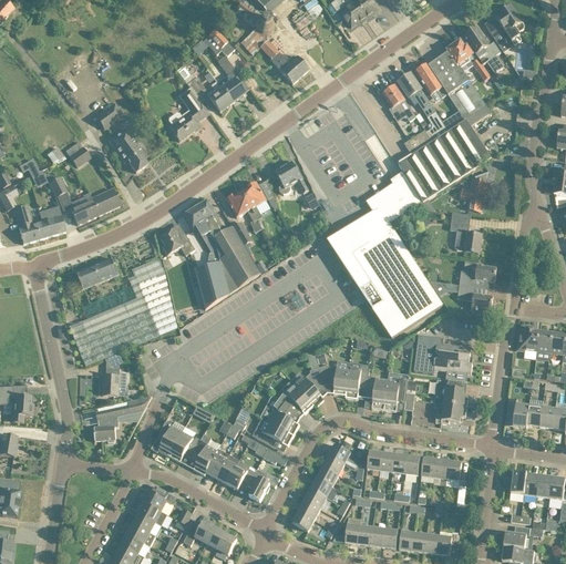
[(0,21),(13,6),(7,0),(0,0),(0,21)]
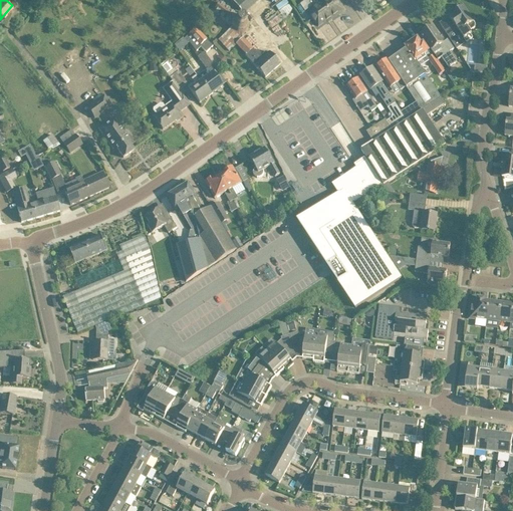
[(245,15),(243,13),(241,13),(240,13),(235,13),(218,0),(212,8),(231,24),(218,37),(228,48),(235,41),(245,51),(244,52),(264,75),(279,61),(268,49),(263,54),(256,47),(254,49),(241,36),(239,31),(241,31),(242,30),(244,30),(245,29),(246,28),(247,26),(248,25),(248,23),(248,22),(248,20),(247,18),(247,17),(246,16),(245,15)]
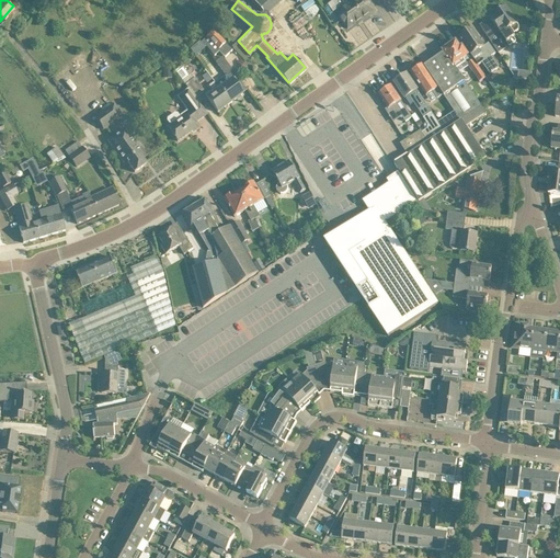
[(372,6),(367,0),(349,0),(338,8),(335,10),(341,18),(346,26),(356,19),(357,20),(357,19),(360,16),(361,18),(369,12),(374,9),(372,6)]
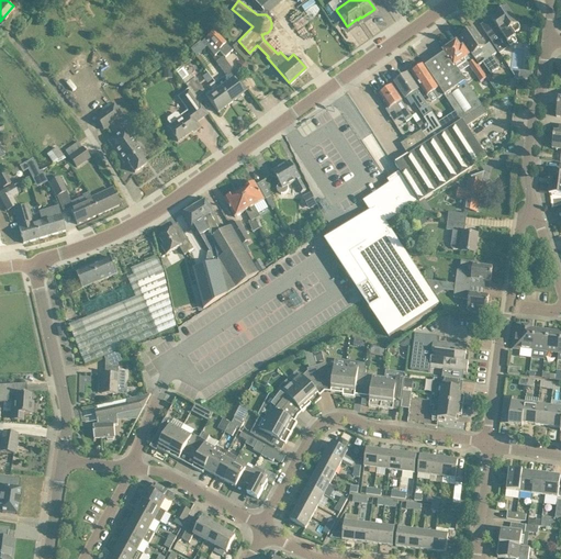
[(312,17),(318,8),(314,1),(304,9),(305,12),(291,22),(295,28),(309,19),(312,17)]
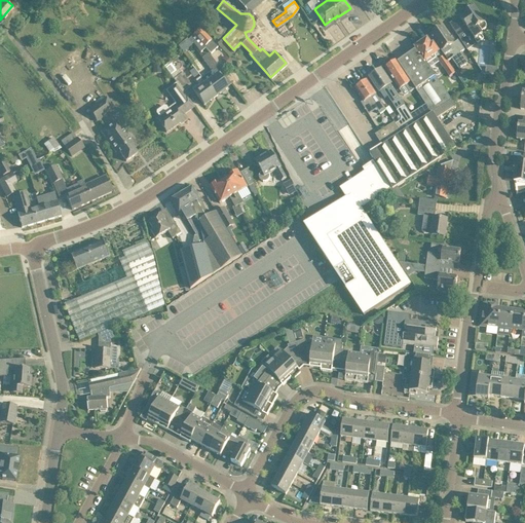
[(485,26),(485,23),(484,20),(473,4),(461,11),(463,13),(459,15),(464,23),(474,36),(477,40),(481,38),(483,36),(482,35),(479,30),(485,26)]
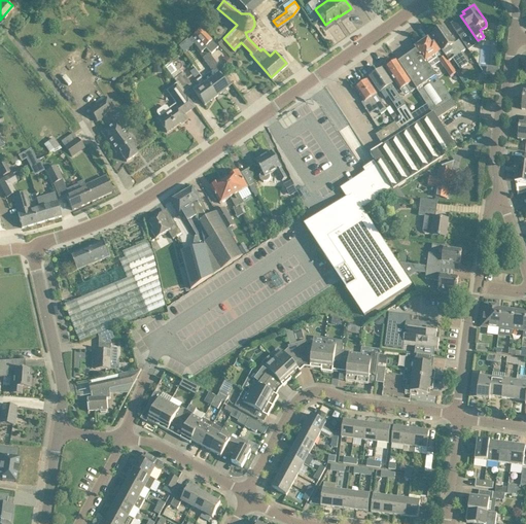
[(443,24),(430,33),(436,41),(437,43),(443,51),(448,59),(452,57),(459,67),(467,61),(460,50),(464,47),(464,46),(458,38),(454,41),(443,24)]
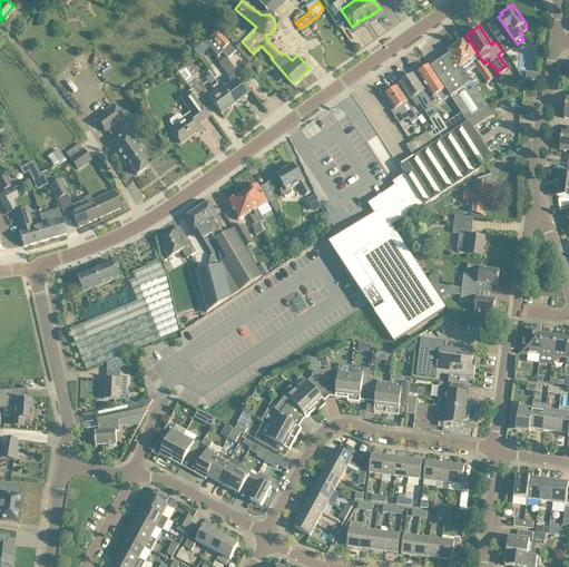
[(511,40),(501,26),(492,31),(502,47),(506,51),(514,46),(511,40)]
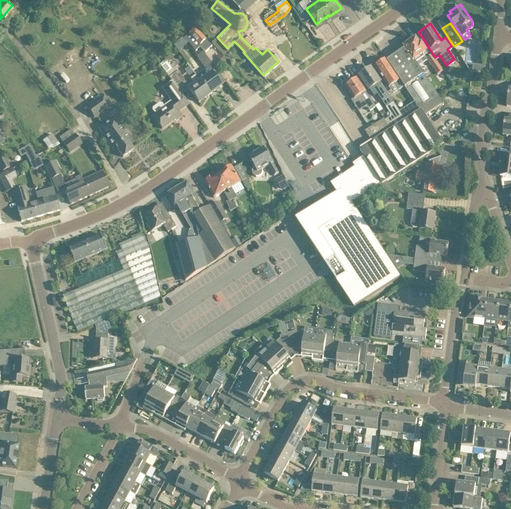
[(182,36),(186,40),(187,39),(194,49),(199,44),(204,50),(210,43),(203,36),(193,25),(187,32),(182,36)]
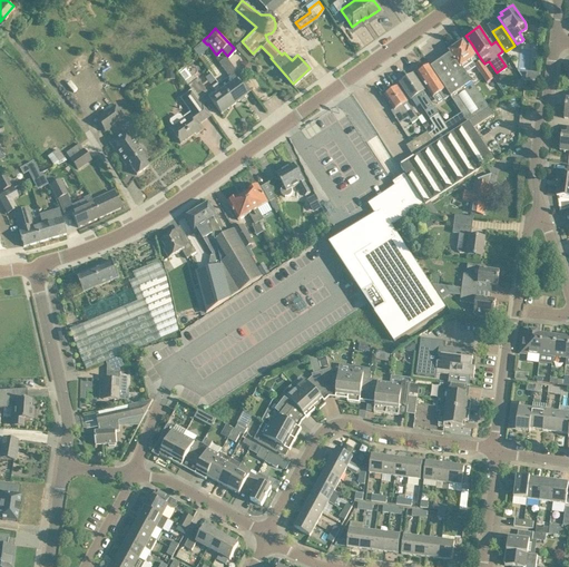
[(469,45),(467,46),(462,40),(458,44),(457,42),(449,48),(450,50),(462,67),(469,61),(471,60),(472,60),(473,62),(480,58),(479,56),(473,47),(471,49),(469,45)]
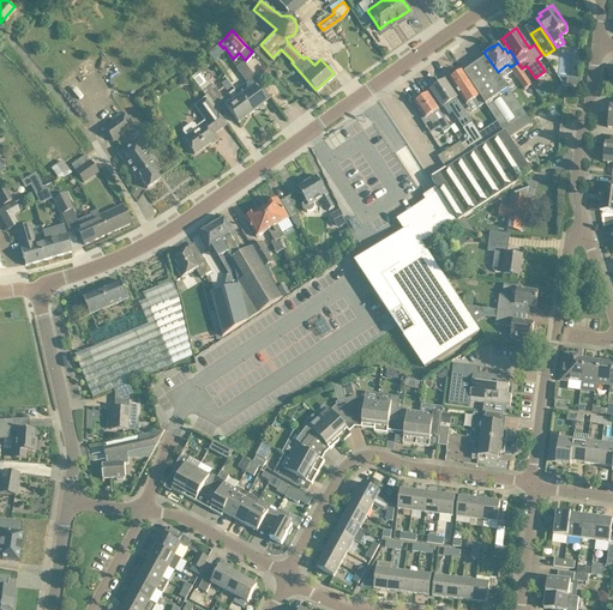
[(532,120),(527,113),(502,77),(485,54),(463,70),(484,101),(503,130),(504,128),(509,134),(532,120)]
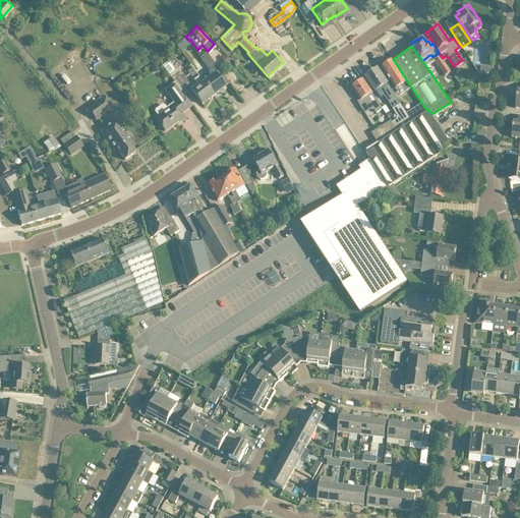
[(218,76),(222,72),(206,50),(198,55),(209,67),(198,74),(203,80),(213,94),(224,84),(218,76)]
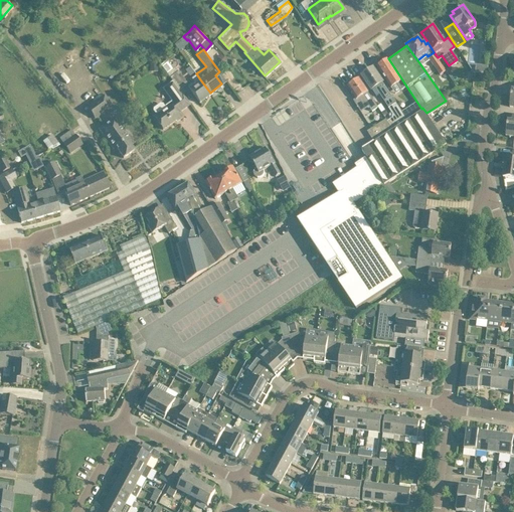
[(445,68),(446,68),(434,52),(427,56),(440,72),(445,68)]
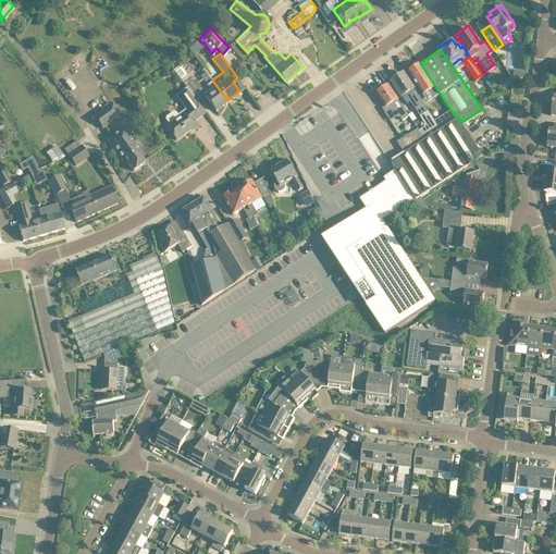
[(408,69),(407,70),(422,93),(429,88),(433,95),(439,91),(420,63),(419,61),(418,62),(416,62),(412,64),(412,65),(410,66),(411,68),(408,70),(408,69)]
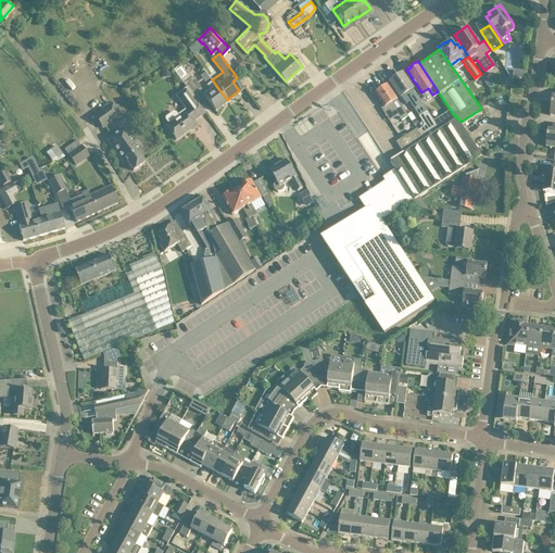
[(179,77),(185,73),(178,63),(173,67),(179,77)]
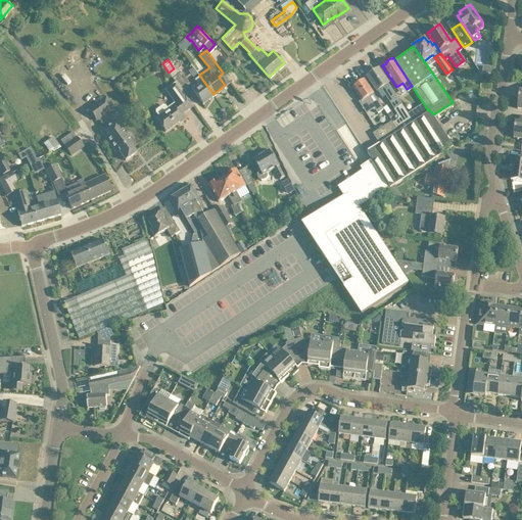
[(172,77),(174,80),(181,89),(190,83),(180,69),(179,71),(176,66),(174,68),(169,73),(172,77)]
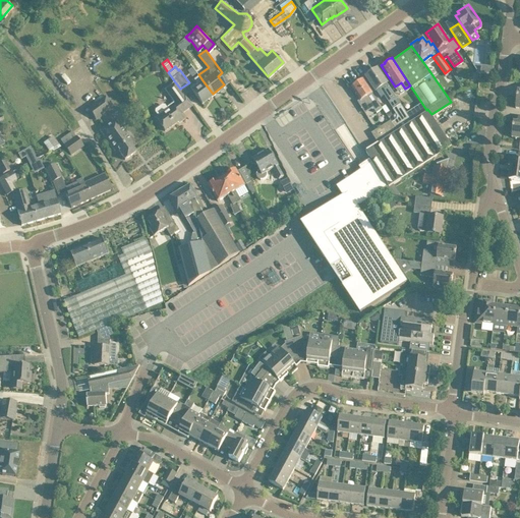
[(387,81),(383,74),(377,66),(365,74),(370,82),(376,89),(387,81)]
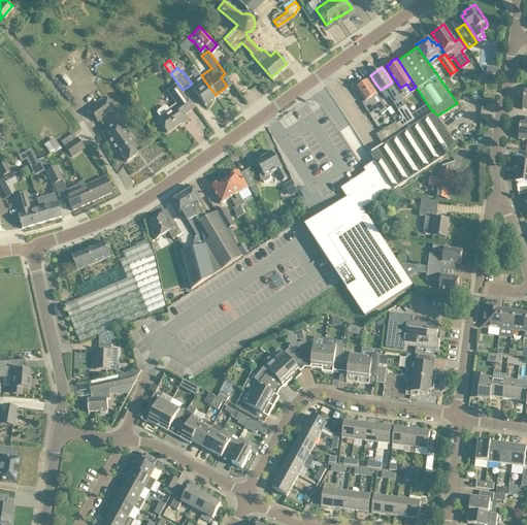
[(194,90),(198,95),(203,103),(216,95),(205,81),(201,75),(200,74),(195,78),(198,81),(192,86),(194,90)]
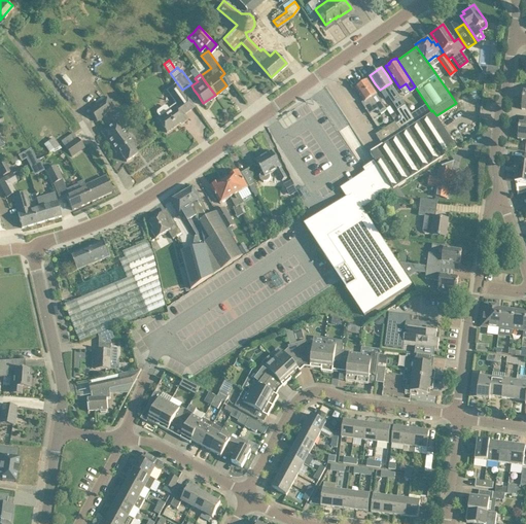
[(386,108),(372,86),(366,78),(355,85),(364,99),(370,96),(380,111),(382,110),(386,108)]
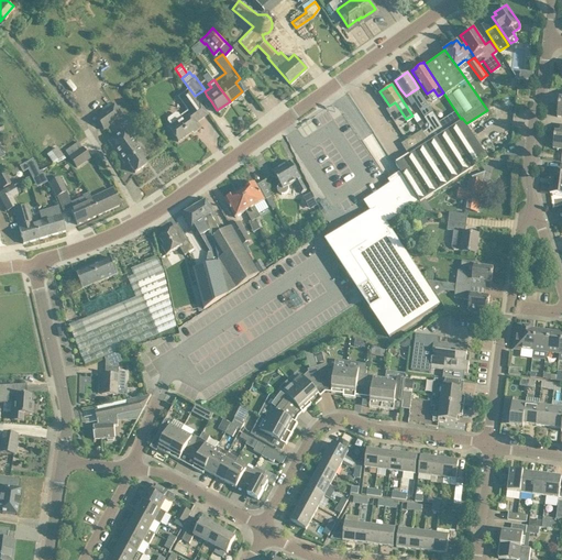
[(195,96),(187,86),(176,94),(186,108),(178,113),(177,111),(174,110),(166,116),(166,118),(171,123),(167,125),(177,139),(191,129),(190,128),(195,125),(196,128),(199,124),(196,120),(206,112),(198,100),(195,96)]
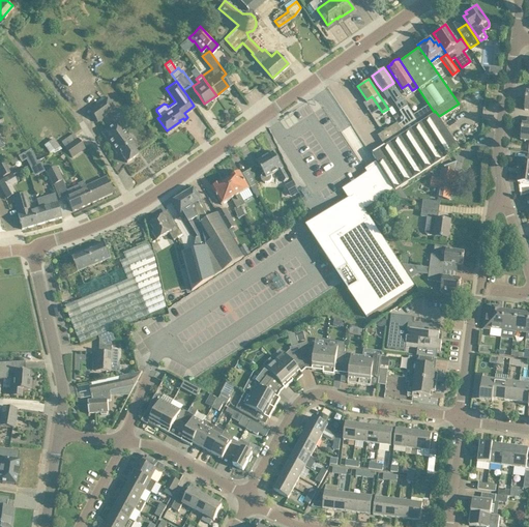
[(96,120),(105,114),(115,107),(107,95),(96,103),(88,109),(96,120)]
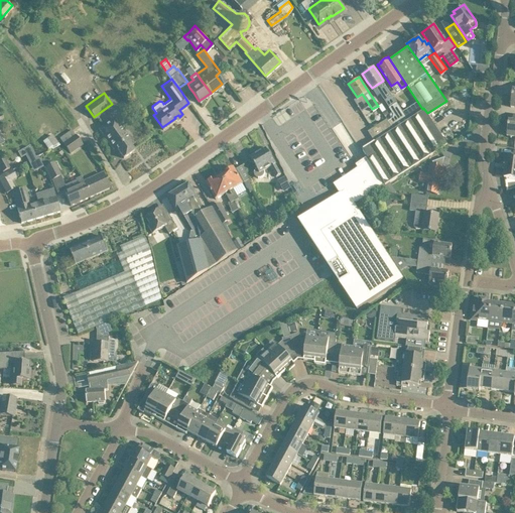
[(396,101),(389,105),(394,112),(393,116),(388,120),(393,128),(408,118),(396,101)]
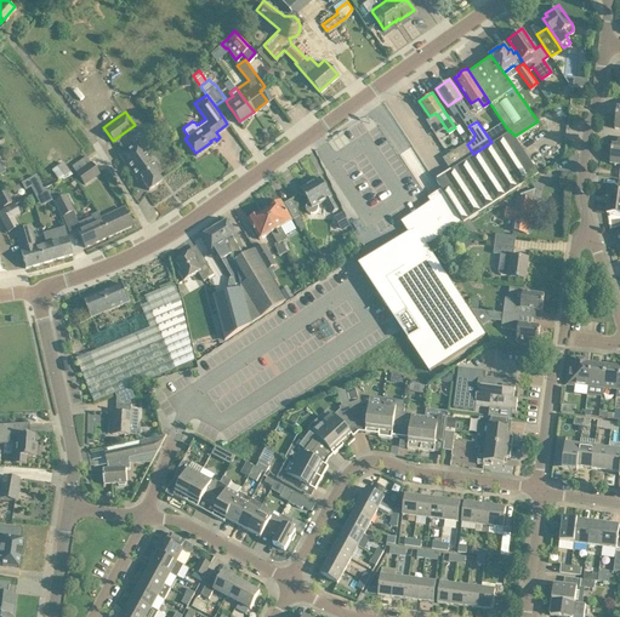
[(436,177),(436,178),(443,190),(443,192),(462,220),(462,221),(516,186),(538,172),(529,159),(515,136),(510,130),(508,131),(498,137),(491,142),(473,154),(467,144),(466,142),(465,141),(459,144),(454,148),(450,150),(442,155),(450,169),(437,177),(436,177)]
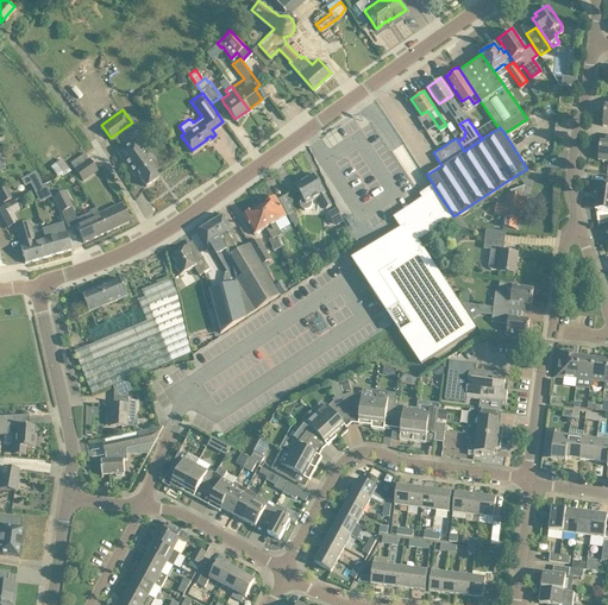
[(607,132),(605,132),(605,140),(600,140),(597,157),(607,158),(607,164),(607,171),(607,132)]
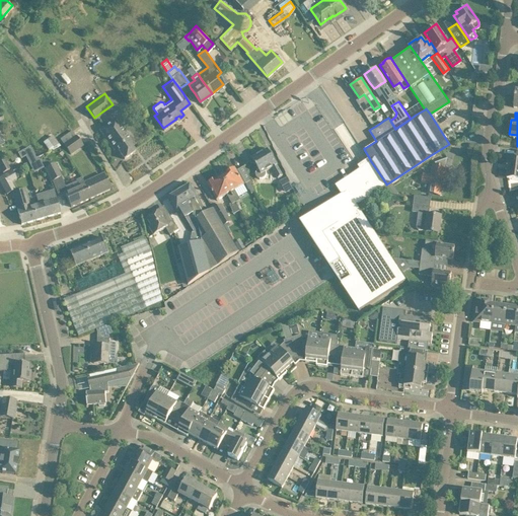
[(131,139),(126,131),(115,116),(106,122),(98,128),(114,148),(116,146),(124,157),(134,149),(129,141),(131,139)]
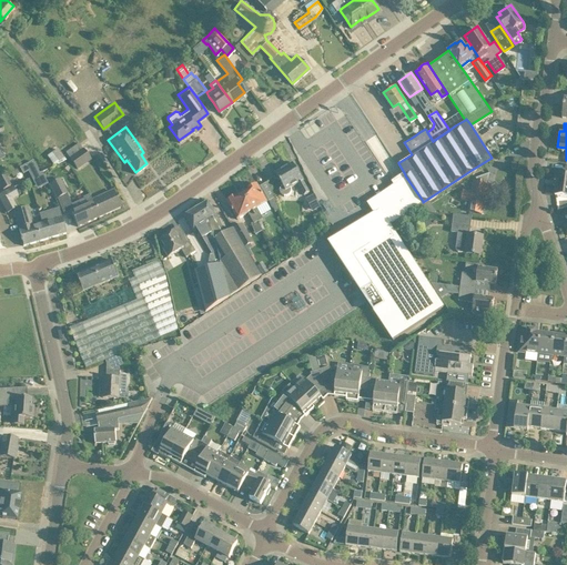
[(76,167),(80,163),(89,157),(78,141),(64,150),(76,167)]
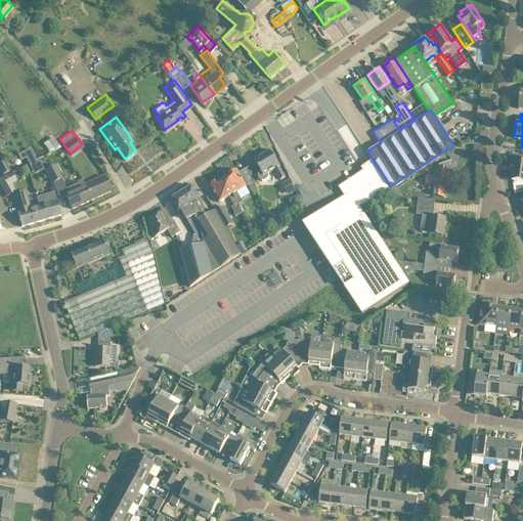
[(43,141),(48,150),(58,143),(52,135),(43,141)]
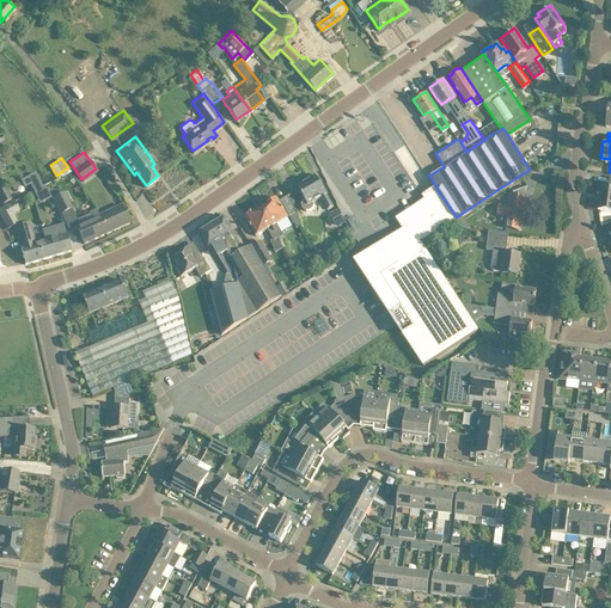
[(26,174),(34,188),(41,184),(32,171),(26,174)]
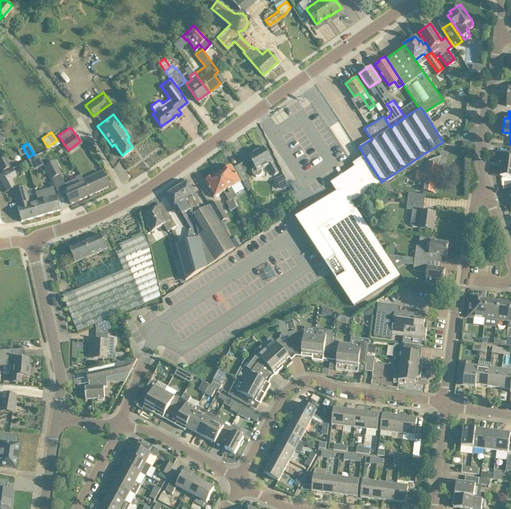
[(262,168),(261,167),(267,163),(273,173),(278,170),(263,145),(248,154),(254,165),(253,165),(252,166),(252,167),(252,168),(251,170),(252,171),(253,172),(254,173),(255,174),(256,174),(259,174),(260,173),(261,171),(262,170),(262,168)]
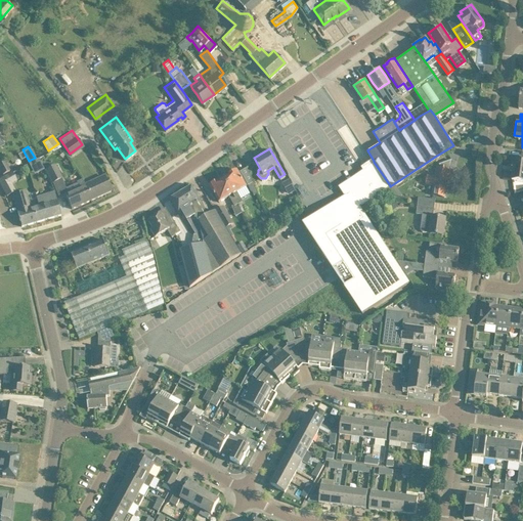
[(511,156),(510,163),(513,164),(511,177),(521,178),(522,178),(522,157),(521,157),(511,156)]
